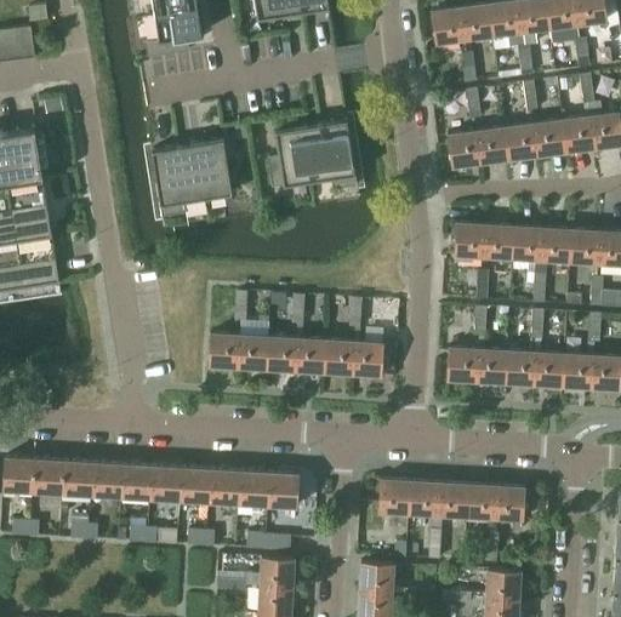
[(152,0),(155,17),(198,10),(195,0),(152,0)]
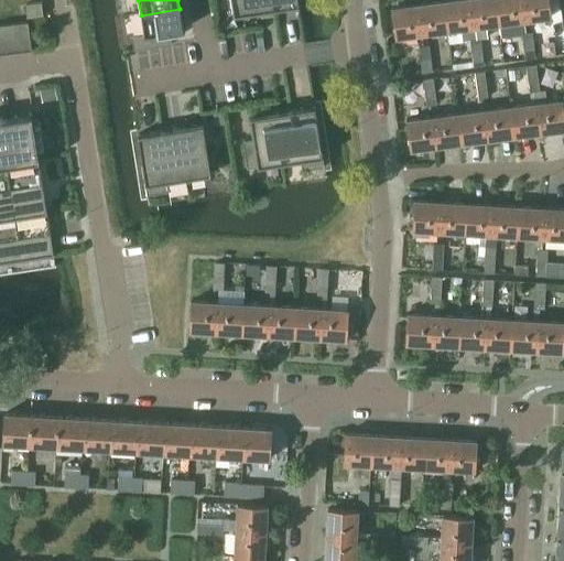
[(230,0),(234,18),(274,11),(272,0),(230,0)]
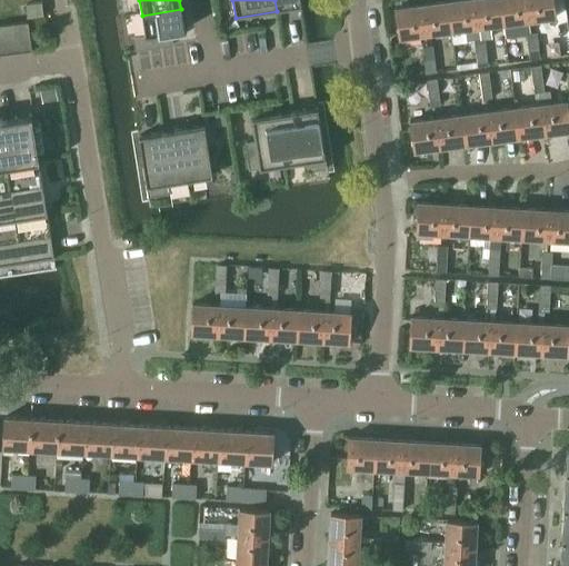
[(275,0),(277,11),(301,8),(300,0),(275,0)]
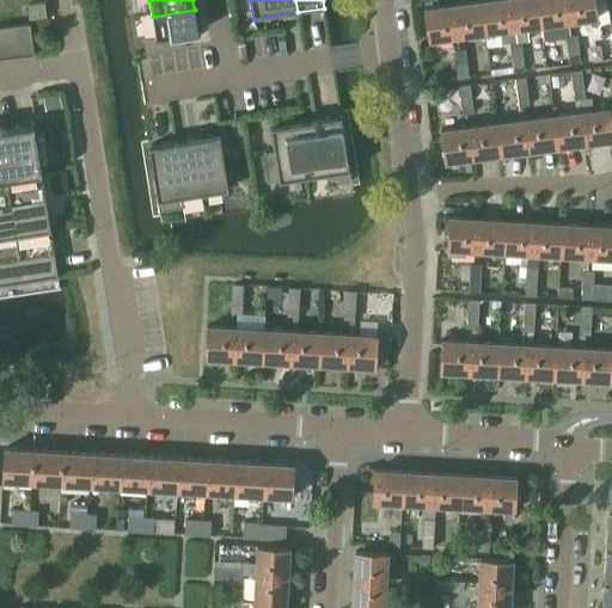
[(510,0),(482,4),(487,36),(502,34),(505,47),(516,45),(510,0)]
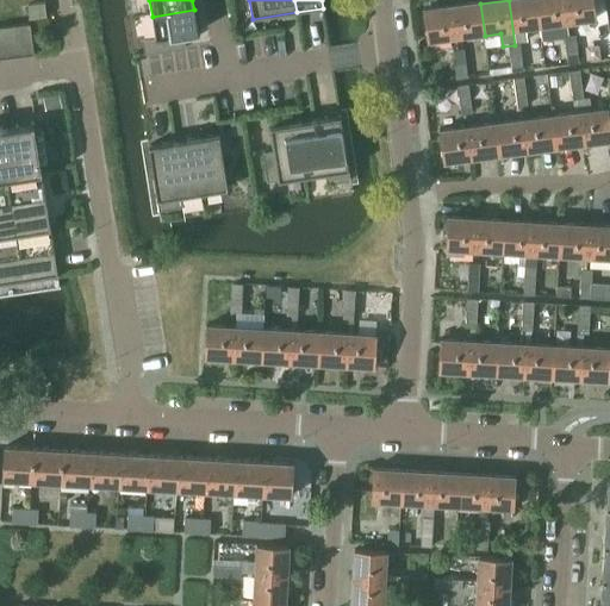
[(536,0),(511,0),(509,0),(515,45),(518,45),(528,44),(526,31),(540,29),(536,0)]
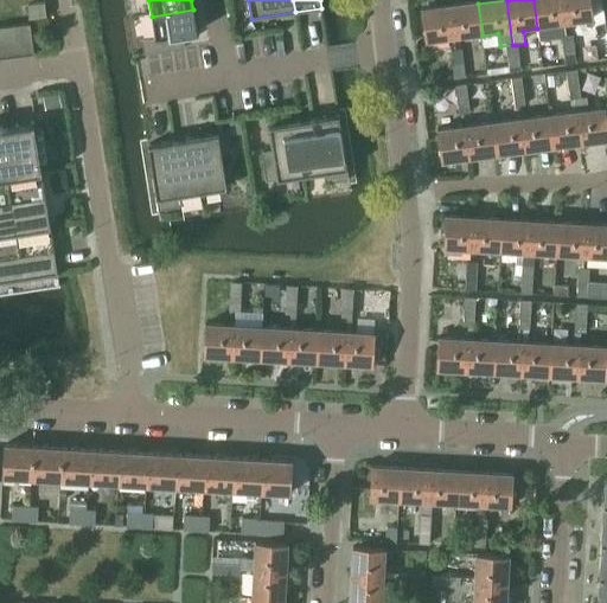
[(566,25),(562,0),(534,0),(537,29),(566,25)]
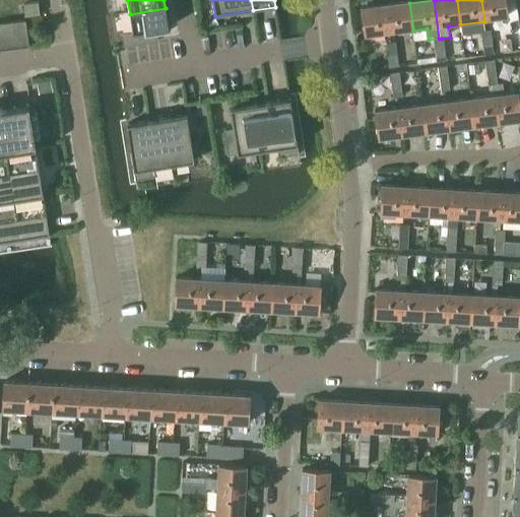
[(506,0),(481,0),(484,21),(509,18),(506,0)]
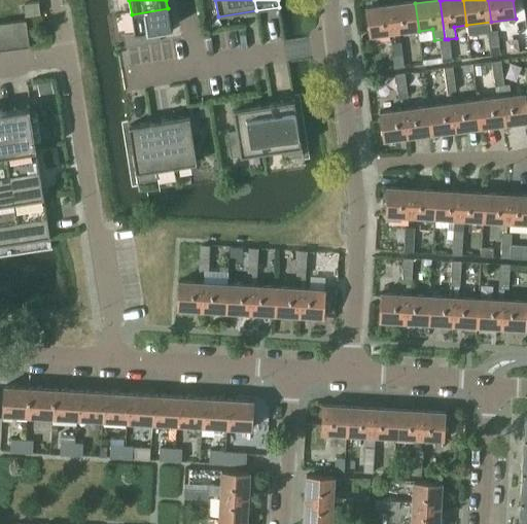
[(415,3),(391,7),(395,34),(419,31),(415,3)]
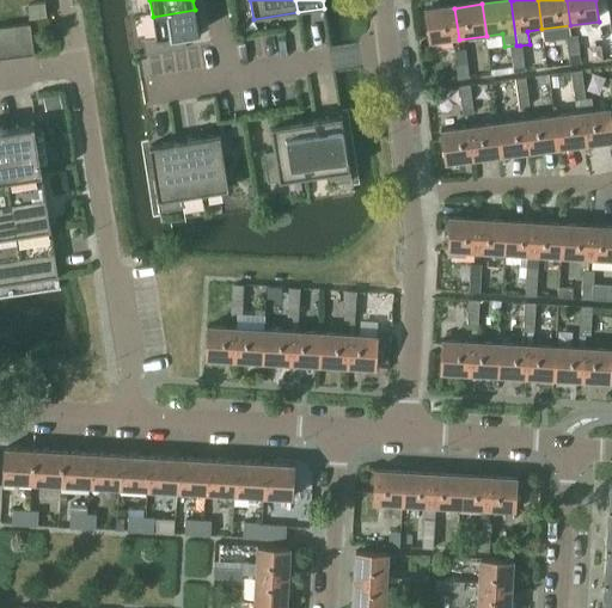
[(46,6),(29,8),(30,22),(47,19),(46,6)]
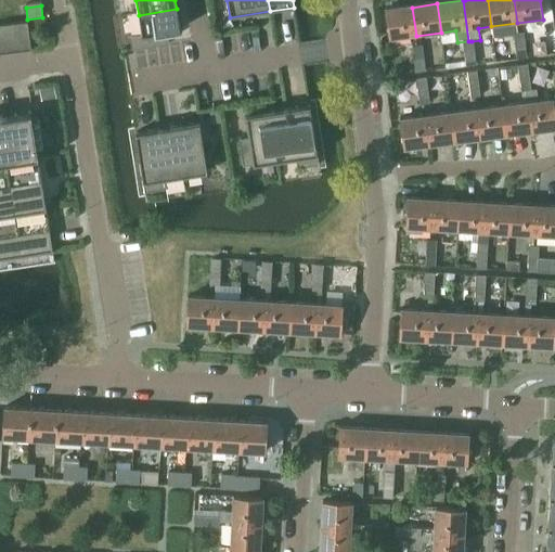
[(386,11),(389,39),(416,36),(412,8),(386,11)]
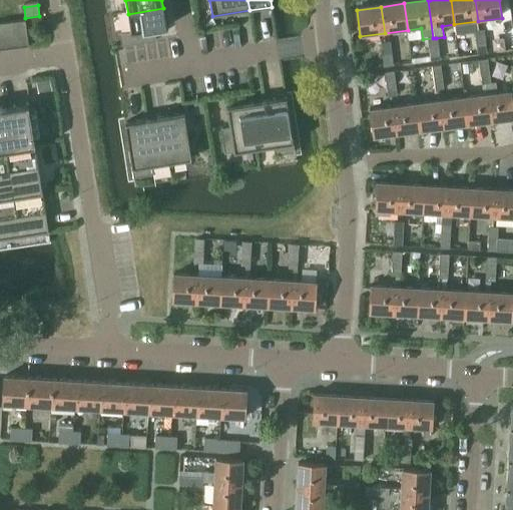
[(128,14),(131,34),(142,32),(144,44),(156,42),(155,31),(167,29),(163,8),(128,14)]
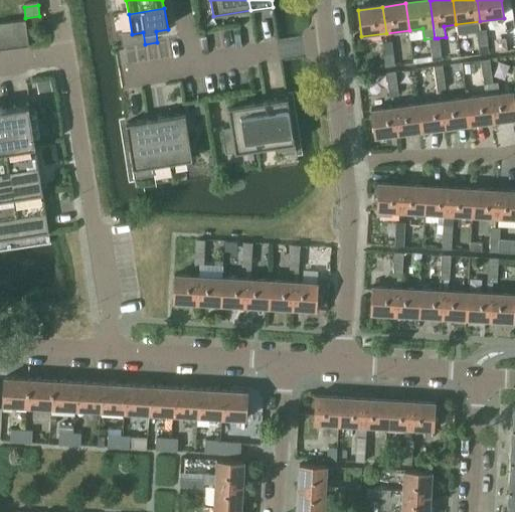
[(26,22),(12,24),(15,50),(29,48),(26,22)]
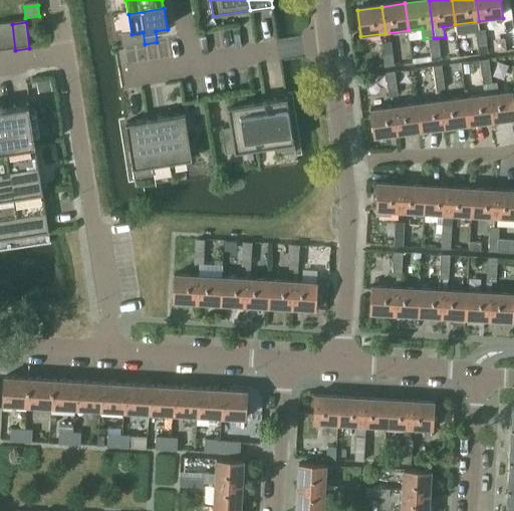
[(0,51),(15,50),(12,24),(0,25),(0,51)]
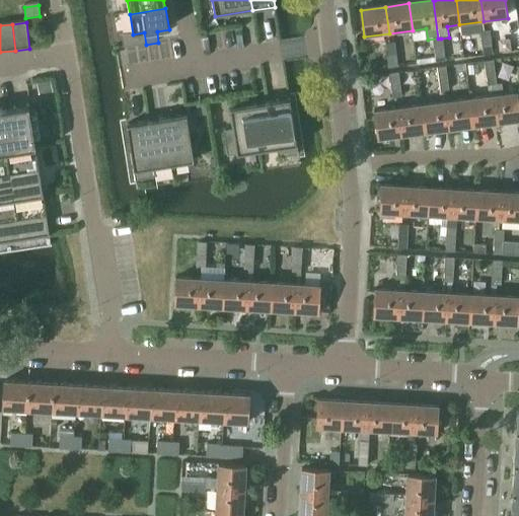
[(480,32),(482,45),(491,44),(490,31),(485,32),(480,32)]
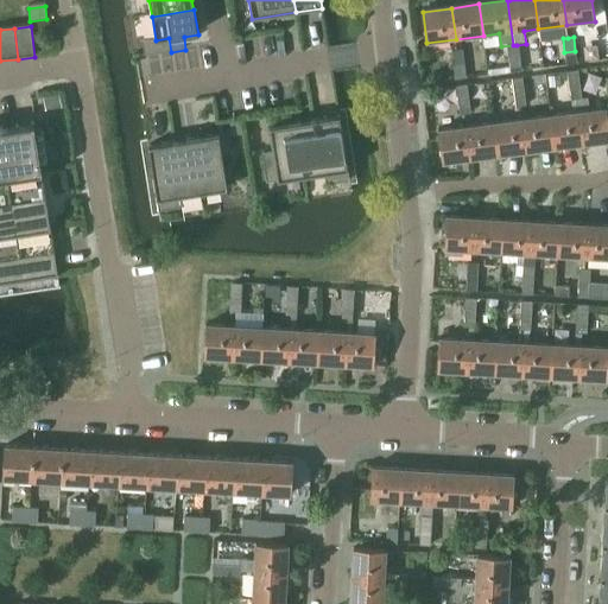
[(169,38),(156,40),(158,55),(171,52),(169,38)]
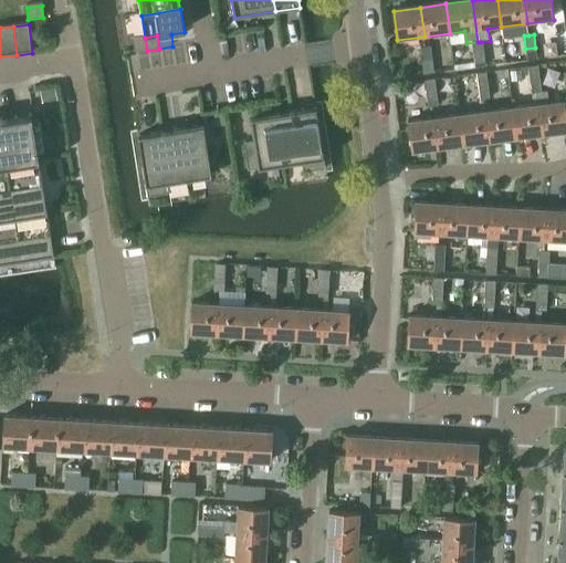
[(147,51),(145,38),(133,40),(135,53),(147,51)]
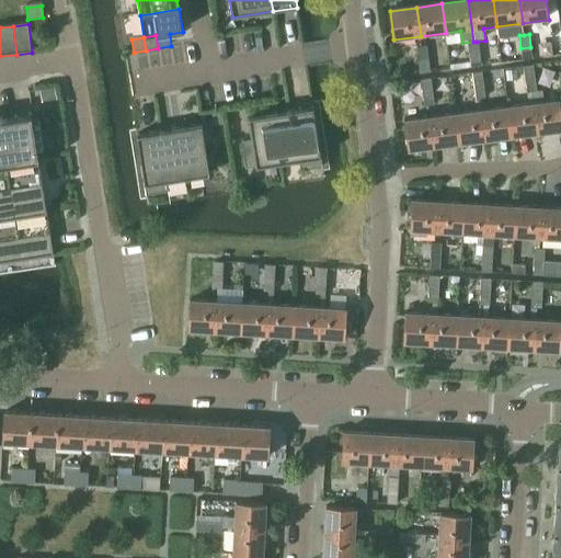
[(473,42),(468,43),(469,55),(478,54),(477,42),(473,42)]
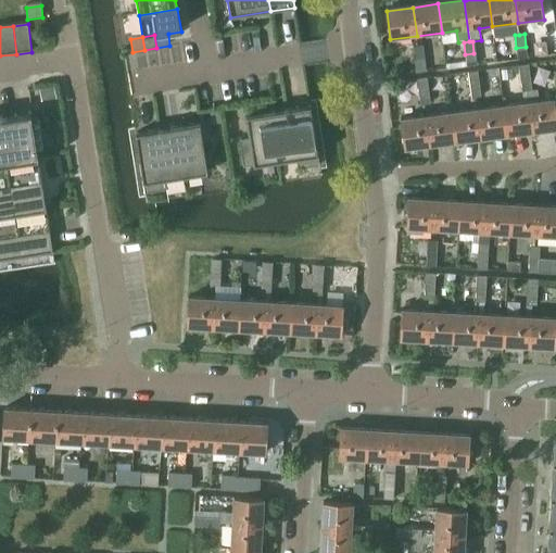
[(413,49),(414,62),(424,60),(421,47),(418,48),(413,49)]
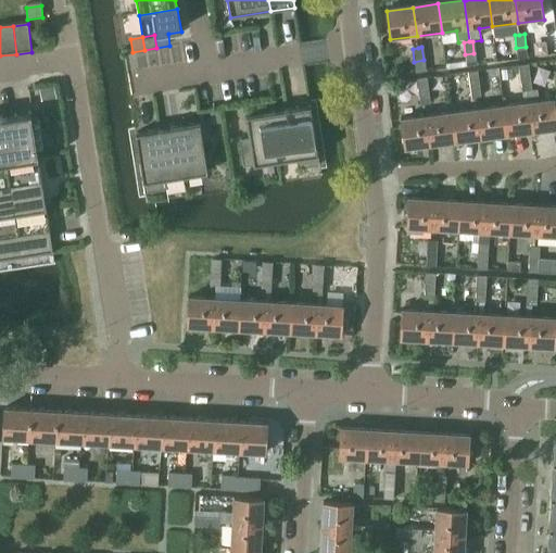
[(526,47),(516,48),(517,61),(527,60),(526,47)]
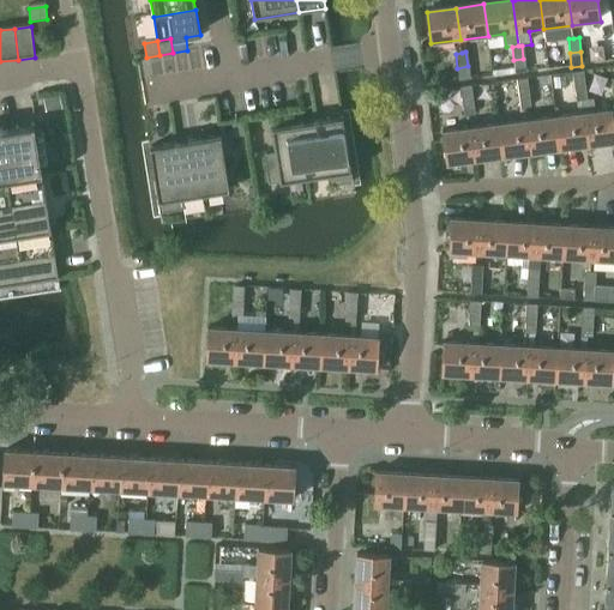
[(523,59),(513,60),(516,74),(525,73),(523,59)]
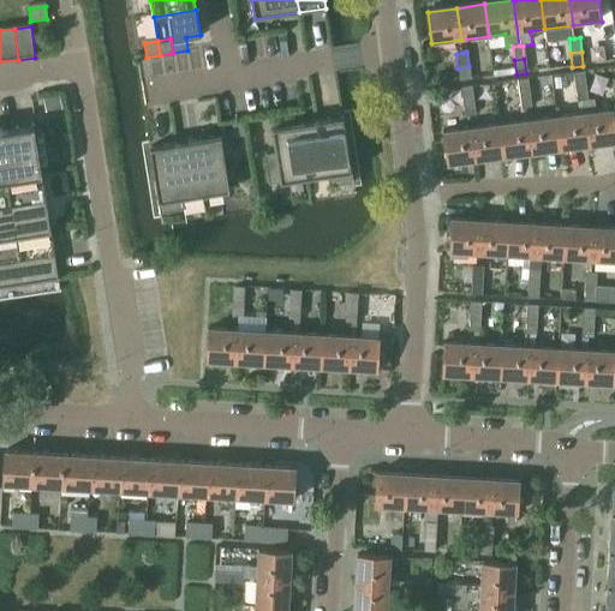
[(458,69),(460,82),(471,81),(469,66),(458,69)]
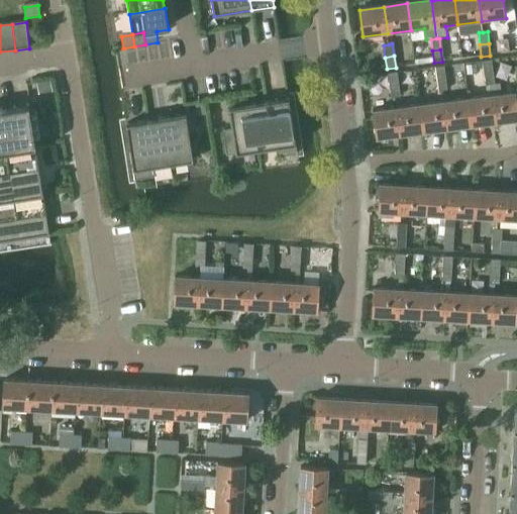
[(482,64),(484,75),(492,74),(491,62),(482,64)]
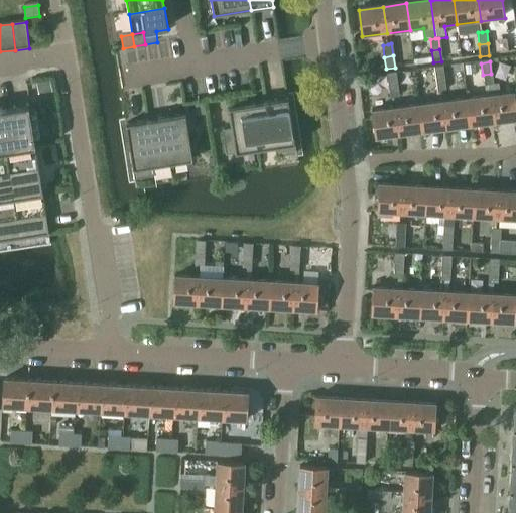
[(475,67),(466,68),(467,77),(476,75),(475,67)]
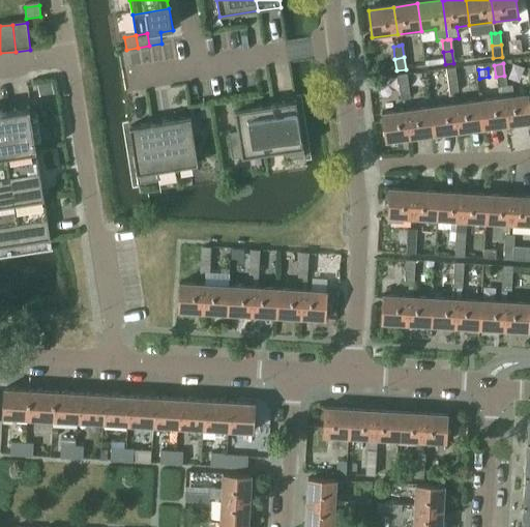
[(446,70),(447,83),(457,82),(454,69),(446,70)]
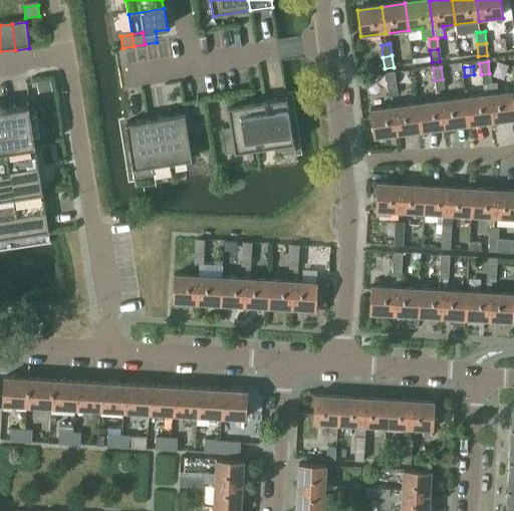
[(386,74),(387,86),(395,85),(394,73),(386,74)]
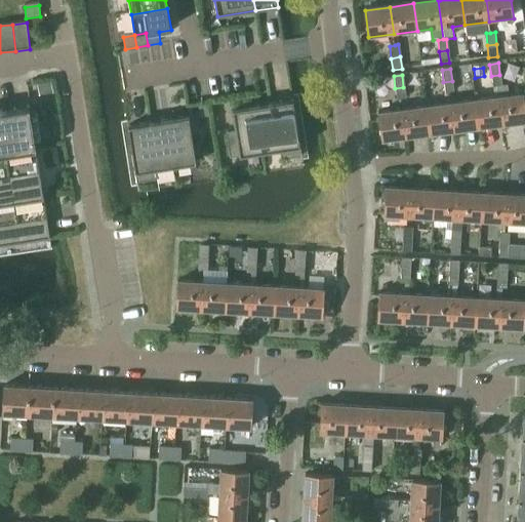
[(492,88),(496,88),(501,87),(499,75),(491,76),(492,88)]
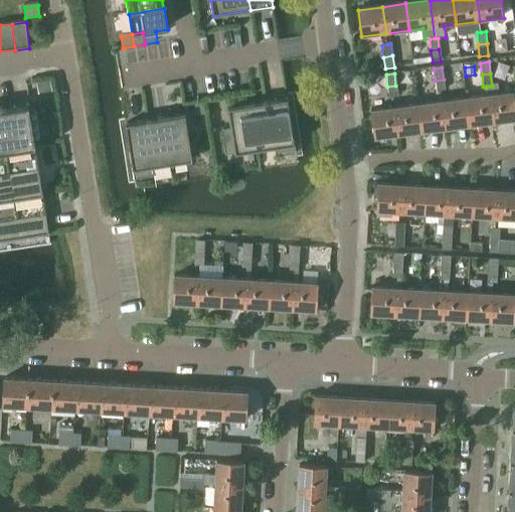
[(444,79),(435,80),(436,93),(445,92),(444,79)]
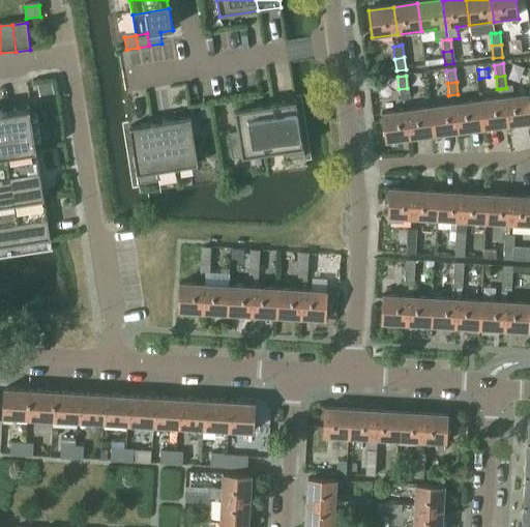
[(501,89),(503,99),(507,127),(529,123),(529,105),(529,96),(513,98),(512,87),(506,88),(501,89)]
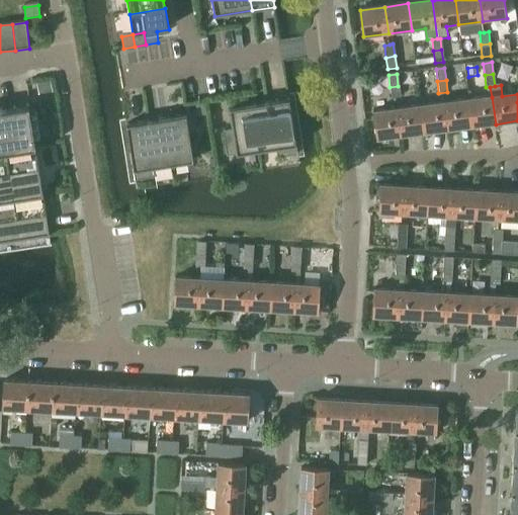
[(390,87),(392,99),(400,97),(398,86),(390,87)]
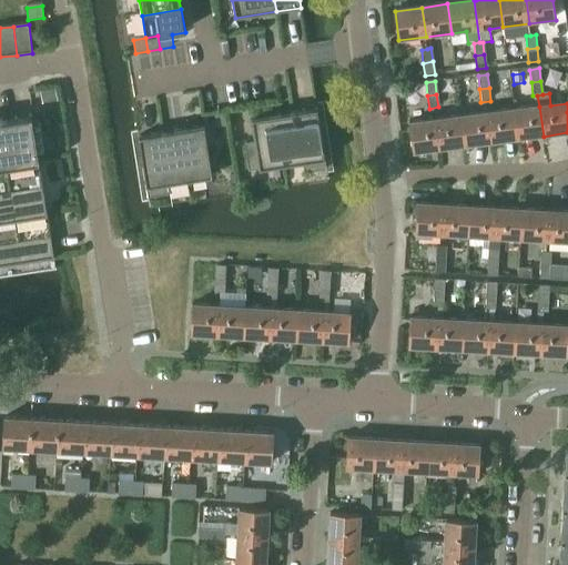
[(539,107),(514,110),(518,140),(544,137),(539,107)]
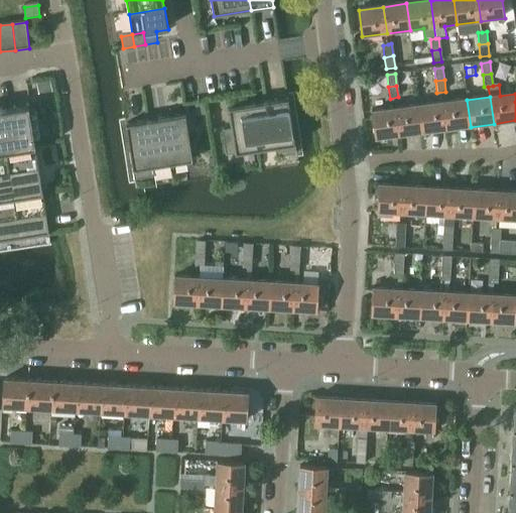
[(254,131),(258,151),(275,149),(276,158),(296,155),(288,100),(266,103),(270,129),(254,131)]
